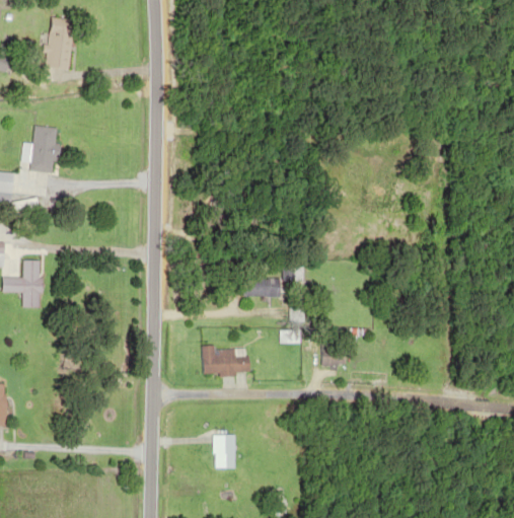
[(71,70),(75,29),(50,26),(46,67),(71,70)]
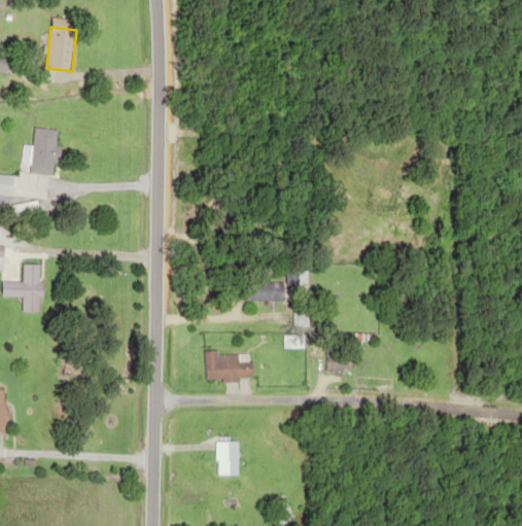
[(33,174),(55,176),(57,164),(60,164),(62,131),(37,129),(33,174)]
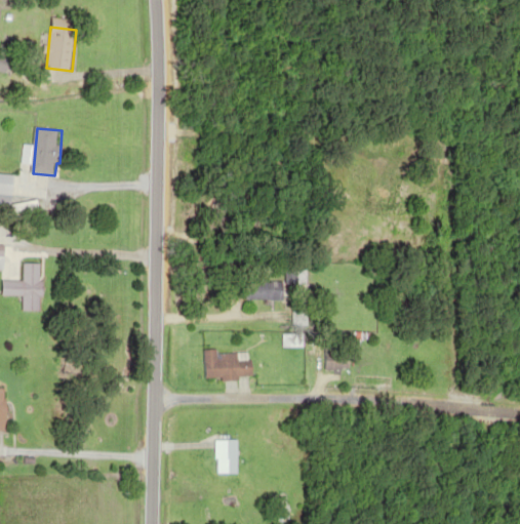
[(0,194),(14,195),(14,175),(0,174),(0,194)]
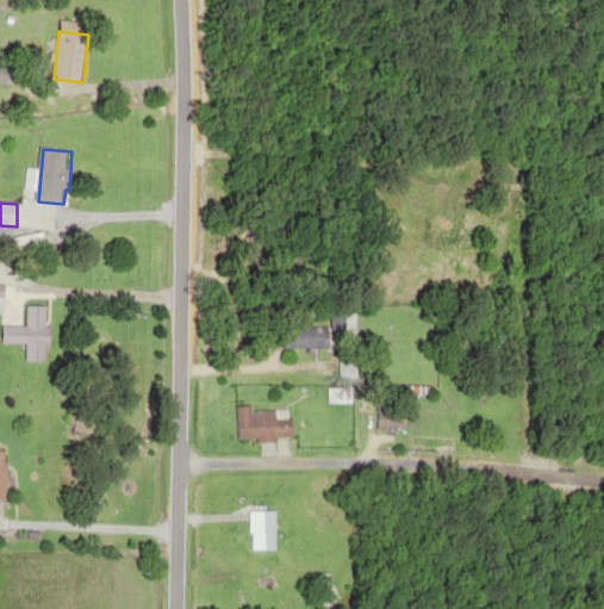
[(2,345),(27,345),(27,361),(49,361),(49,306),(29,306),(29,327),(2,328),(2,345)]
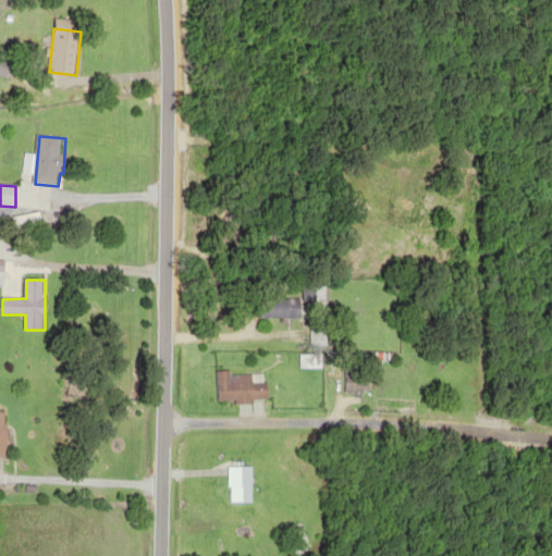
[(305,300),(322,301),(322,296),(316,295),(317,289),(306,288),(305,300)]
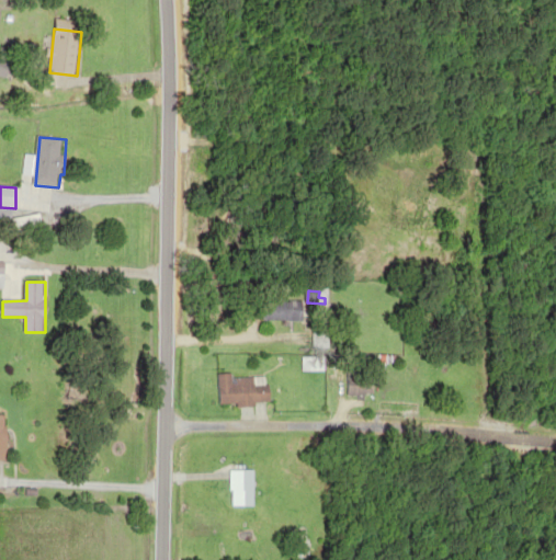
[(304,321),(304,301),(262,301),(262,321),(304,321)]
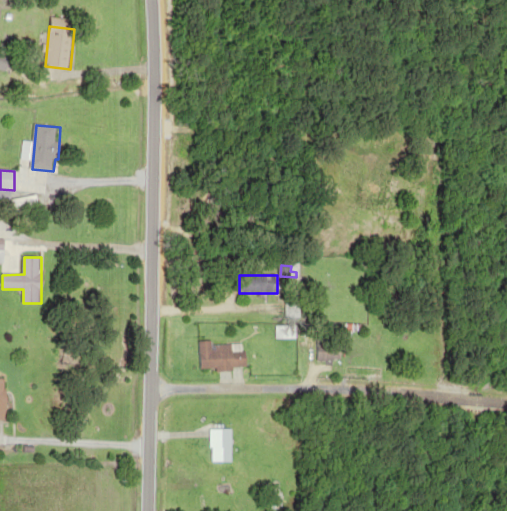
[(246,371),(246,352),(231,352),(231,345),(212,345),(212,341),(199,341),(199,371),(246,371)]
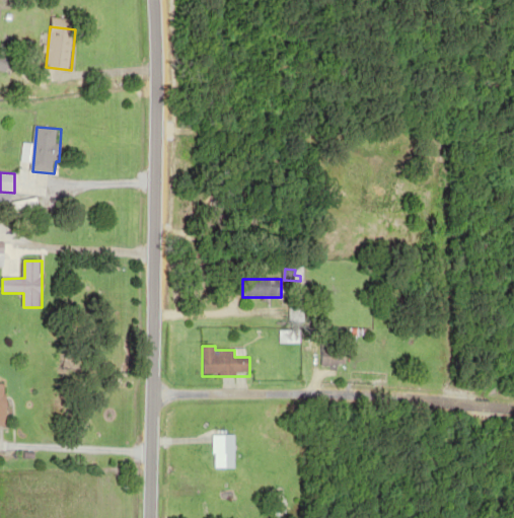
[(344,348),(320,348),(320,366),(344,366),(344,348)]
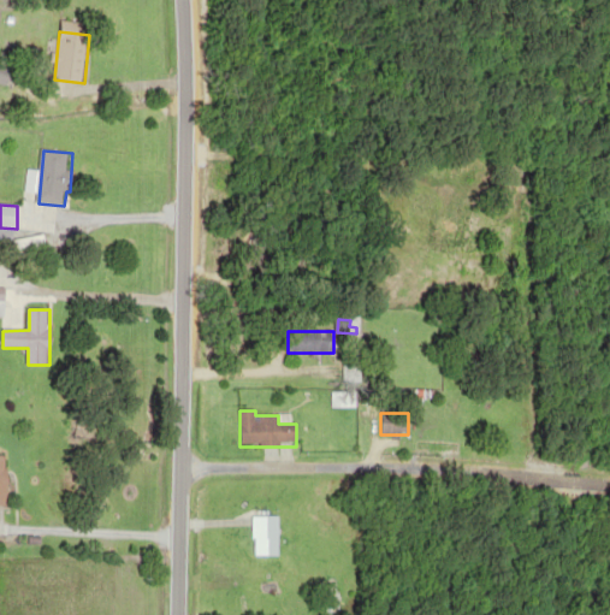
[(278,518),(253,518),(254,556),(278,556),(278,518)]
